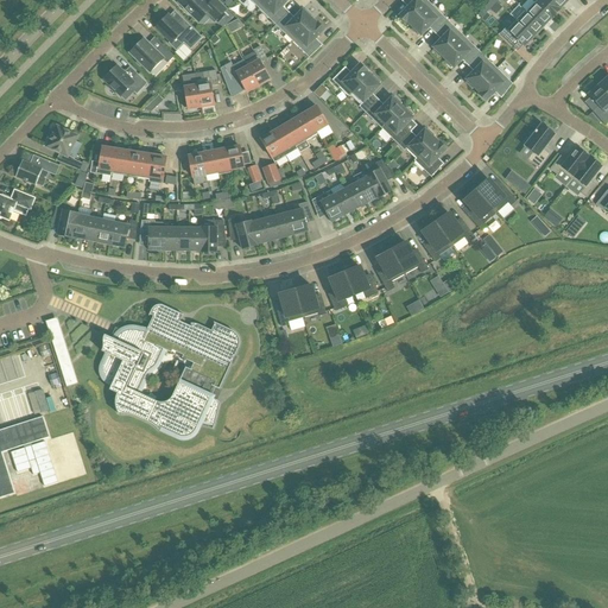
[(206,2),(202,0),(181,0),(179,2),(185,8),(183,10),(190,17),(191,16),(197,21),(204,16),(207,18),(209,16),(214,21),(214,23),(226,11),(215,0),(214,0),(209,5),(207,1),(206,2)]
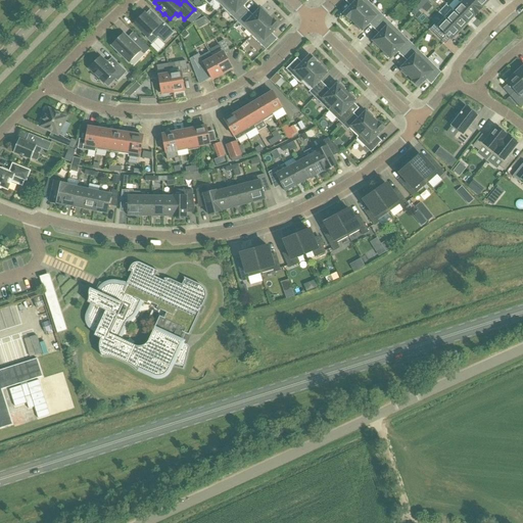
[(215,0),(224,8),(231,0),(215,0)]
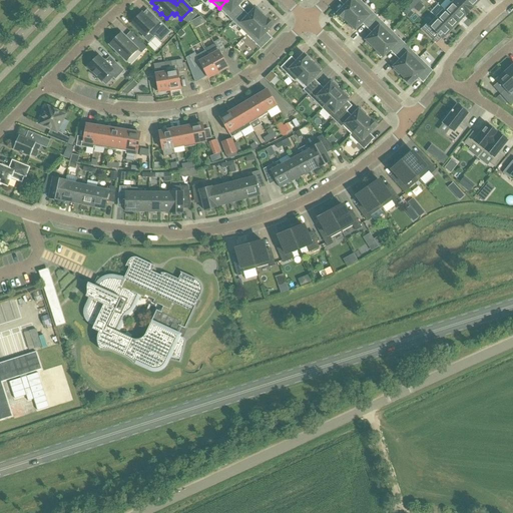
[(233,21),(240,13),(235,8),(243,0),(226,0),(219,8),(233,21)]
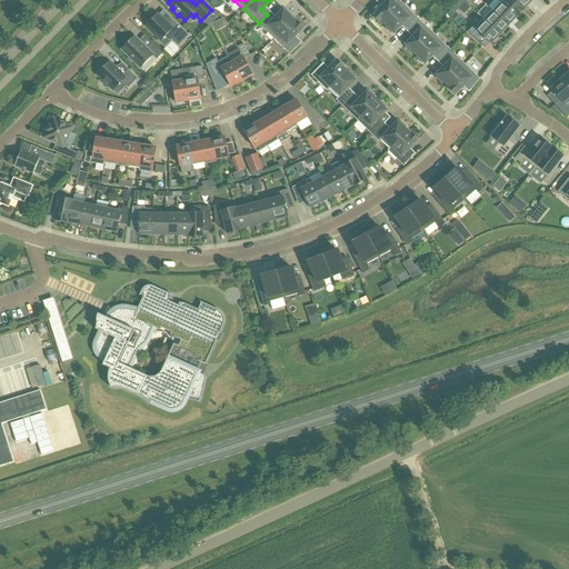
[(385,25),(403,6),(398,0),(378,0),(383,6),(373,16),(380,22),(381,20),(385,25)]
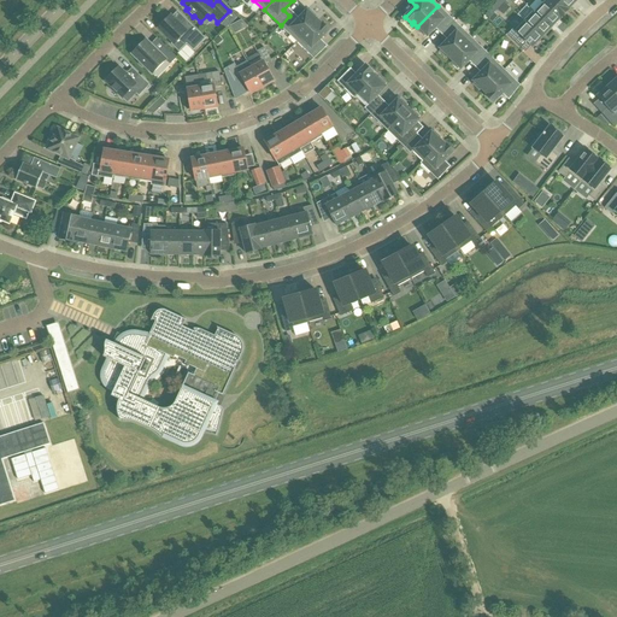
[(558,0),(544,0),(541,3),(544,5),(559,19),(569,10),(558,0)]
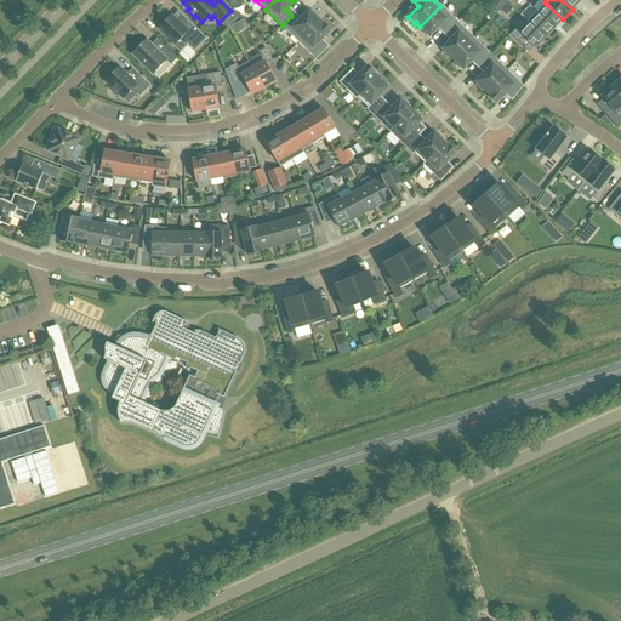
[(562,0),(573,10),(581,0),(562,0)]
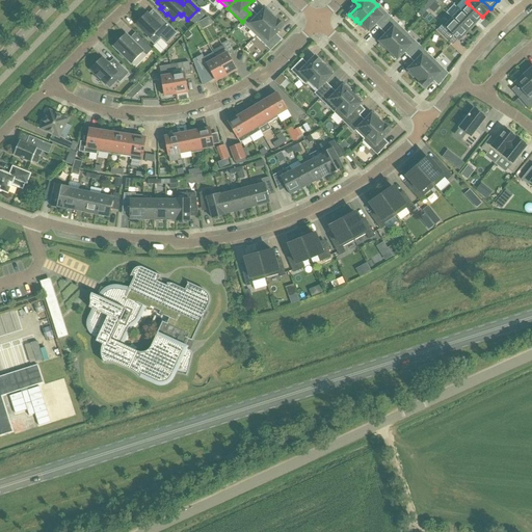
[(461,11),(475,25),(482,17),(469,4),(461,11)]
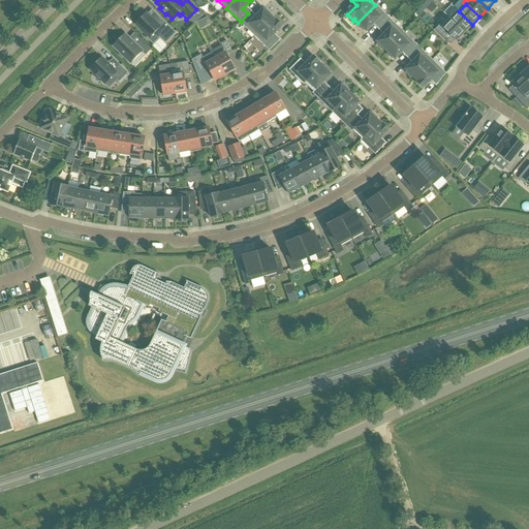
[(381,27),(390,19),(375,5),(358,23),(361,25),(359,26),(364,31),(365,30),(366,31),(375,22),(381,27)]
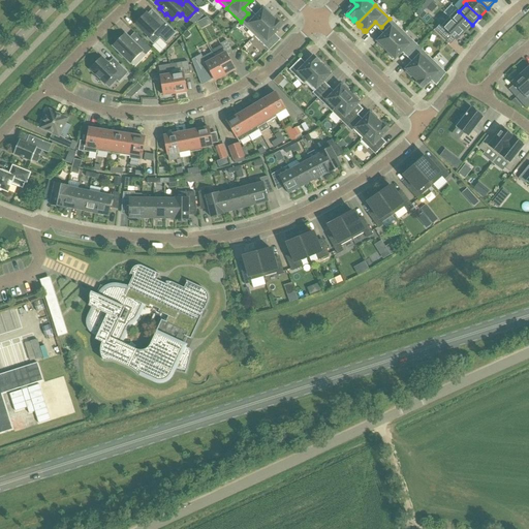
[(254,36),(272,18),(270,16),(272,14),(267,9),(265,10),(263,9),(253,19),(248,13),(241,22),(254,36)]
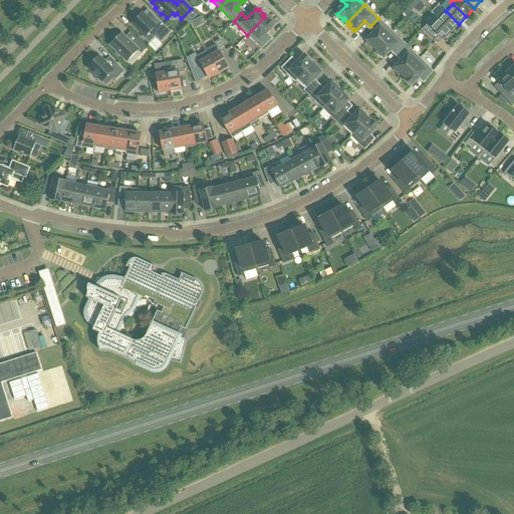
[(444,9),(437,18),(451,31),(459,24),(446,11),(444,9)]
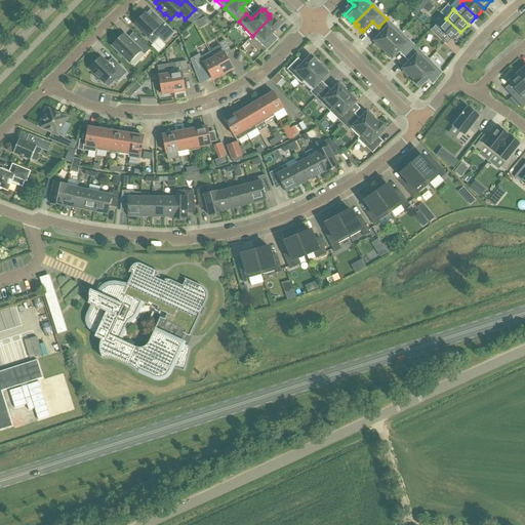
[(145,12),(133,25),(147,37),(145,38),(152,45),(159,38),(164,44),(174,34),(158,17),(154,22),(145,12)]
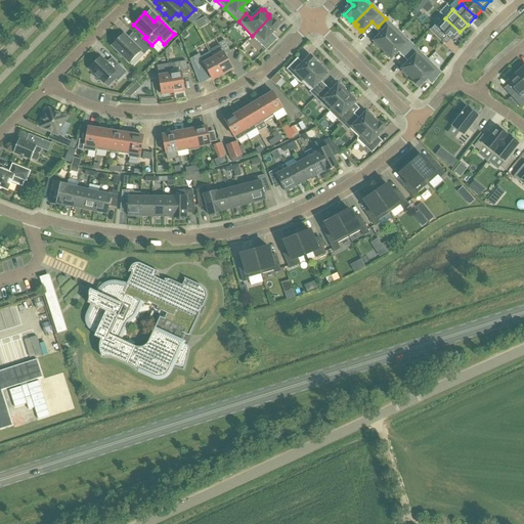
[(202,18),(206,26),(211,23),(205,17),(202,18)]
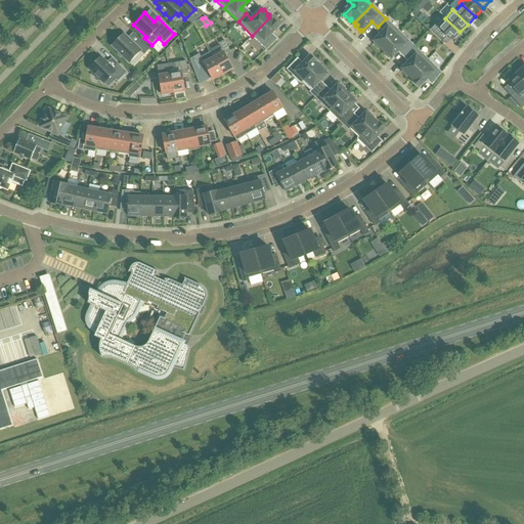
[(269,17),(252,36),(267,50),(275,41),(270,36),(279,26),(273,20),(269,17)]
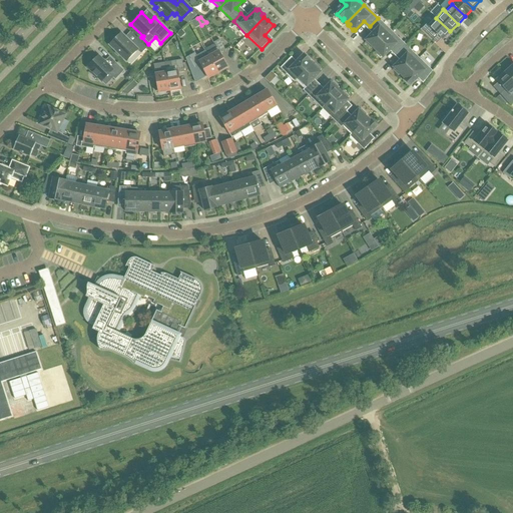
[(374,49),(392,31),(378,18),(370,26),(375,31),(366,41),(367,42),(366,43),(371,48),(372,47),(374,49)]
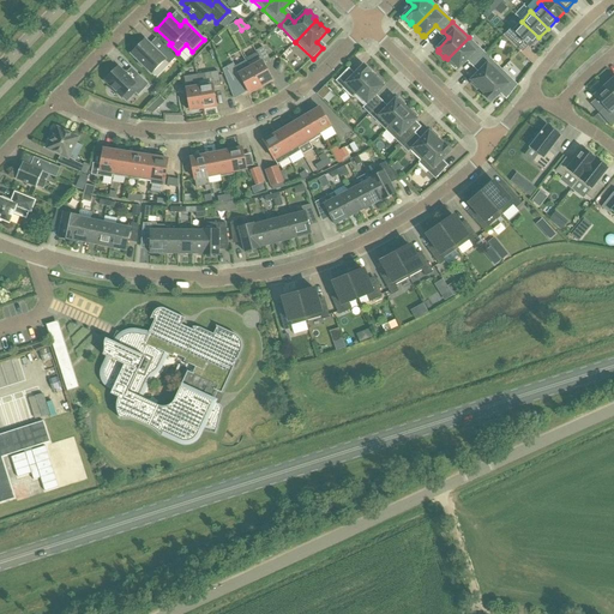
[(510,29),(504,35),(518,48),(524,42),(528,46),(530,48),(539,37),(522,22),(512,31),(510,29)]
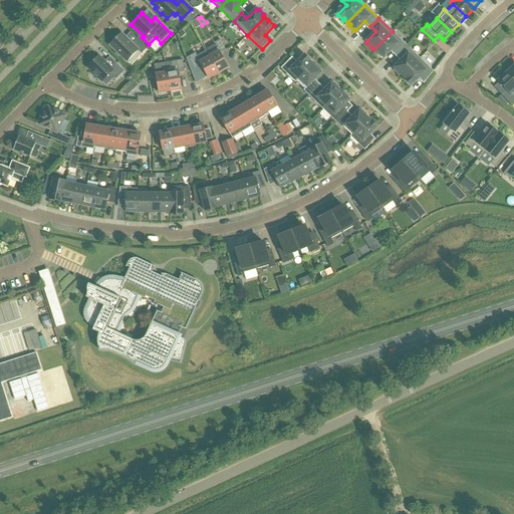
[(398,53),(406,45),(393,31),(374,49),(377,51),(376,52),(380,57),(382,56),(383,58),(393,48),(398,53)]
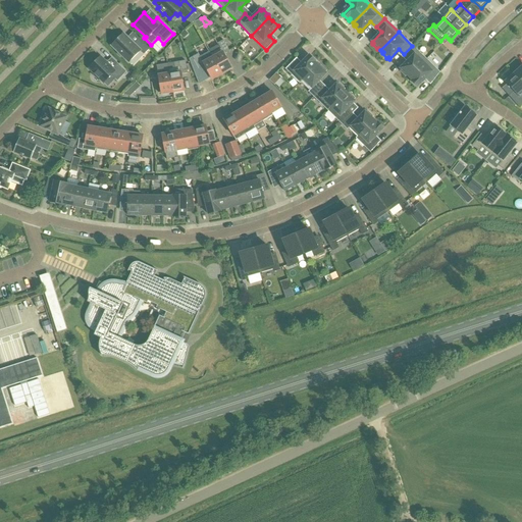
[(123,34),(111,46),(117,52),(117,54),(120,57),(122,57),(128,63),(140,51),(144,55),(149,50),(139,39),(133,45),(129,41),(123,34)]
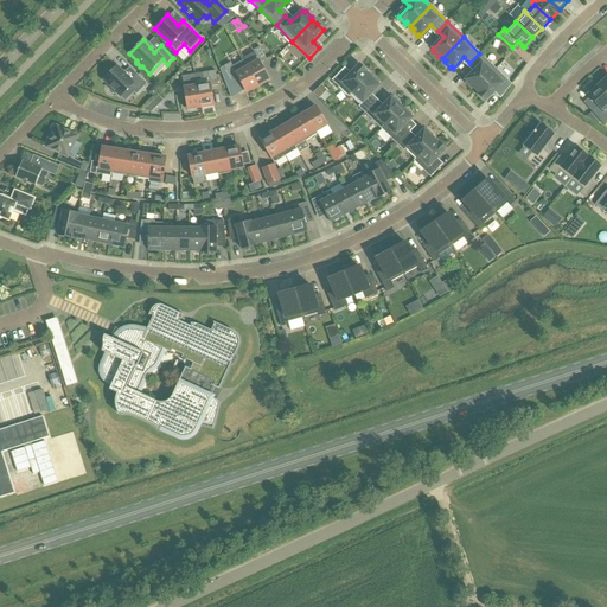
[(254,52),(242,58),(243,61),(248,68),(259,87),(270,80),(261,64),(267,61),(260,48),(254,51),(254,52)]
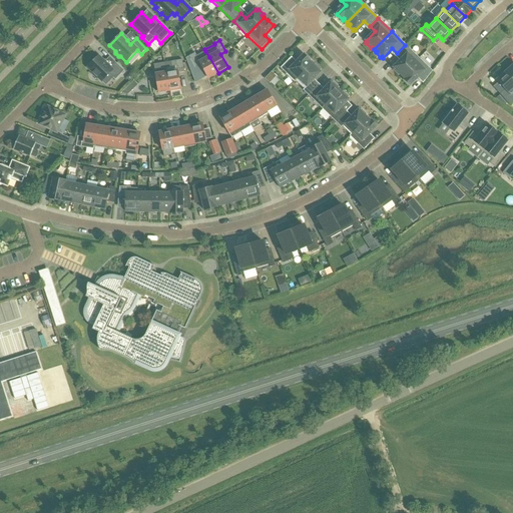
[(402,76),(419,58),(405,45),(397,53),(403,58),(394,67),(395,69),(394,70),(399,75),(400,74),(402,76)]
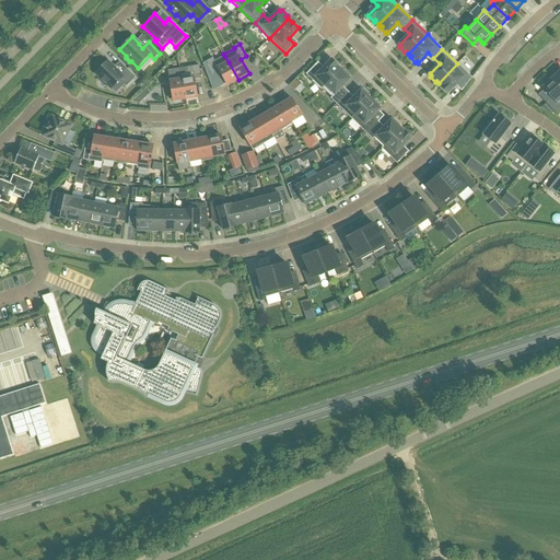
[(213,58),(207,61),(213,74),(220,71),(228,85),(238,80),(229,62),(224,56),(214,61),(213,58)]
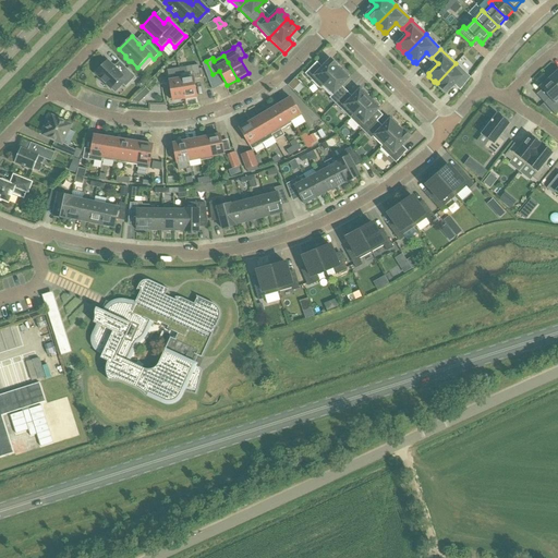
[(315,64),(305,74),(320,89),(324,87),(324,86),(339,70),(336,67),(337,65),(330,59),(320,70),(315,64)]
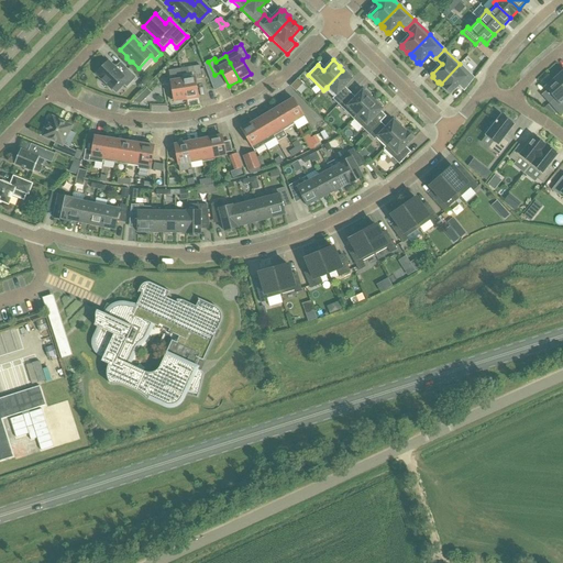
[(108,62),(96,74),(102,79),(101,80),(106,86),(107,85),(111,89),(118,84),(121,84),(127,88),(136,78),(127,69),(121,75),(108,62)]
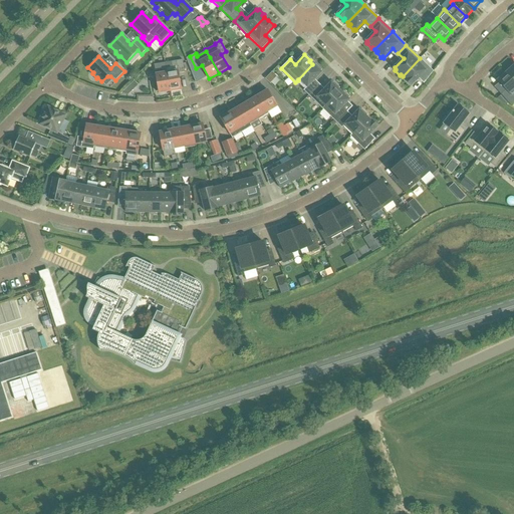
[(420,58),(403,76),(406,79),(405,80),(411,86),(420,76),(426,81),(433,71),(420,58)]
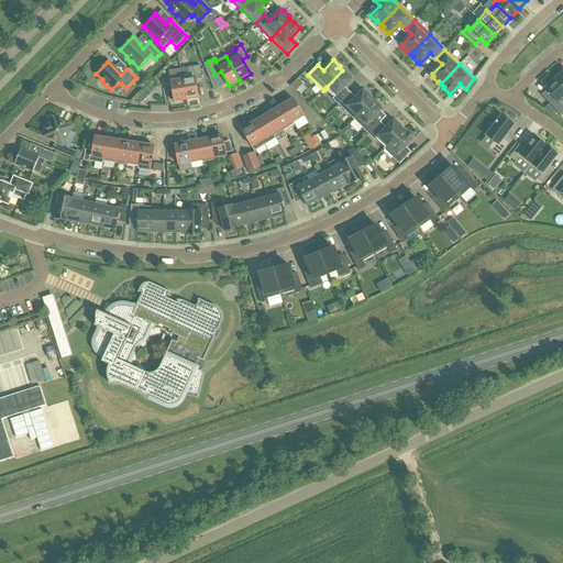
[(200,66),(181,69),(183,79),(186,100),(198,98),(196,80),(202,79),(200,66)]
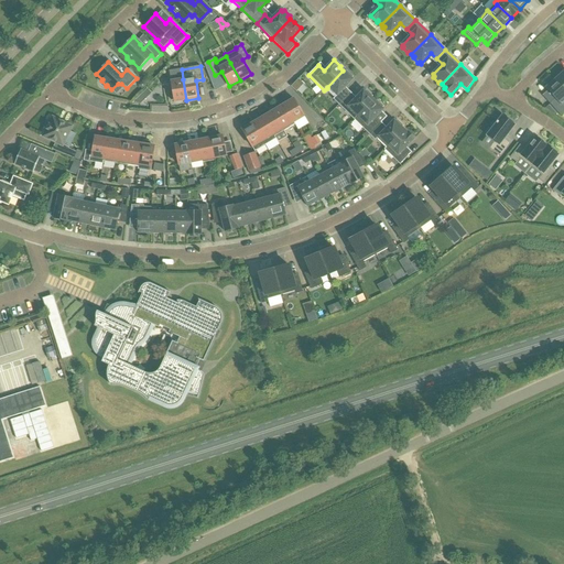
[(182,69),(170,72),(173,94),(171,95),(172,101),(174,100),(174,101),(186,100),(183,79),(182,69)]
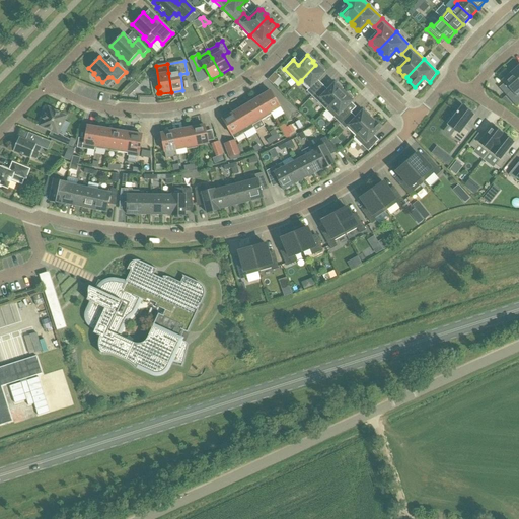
[(315,65),(301,80),(301,81),(309,89),(307,91),(312,96),(320,88),(315,83),(324,74),(323,72),(324,71),(319,66),(318,67),(315,65)]
